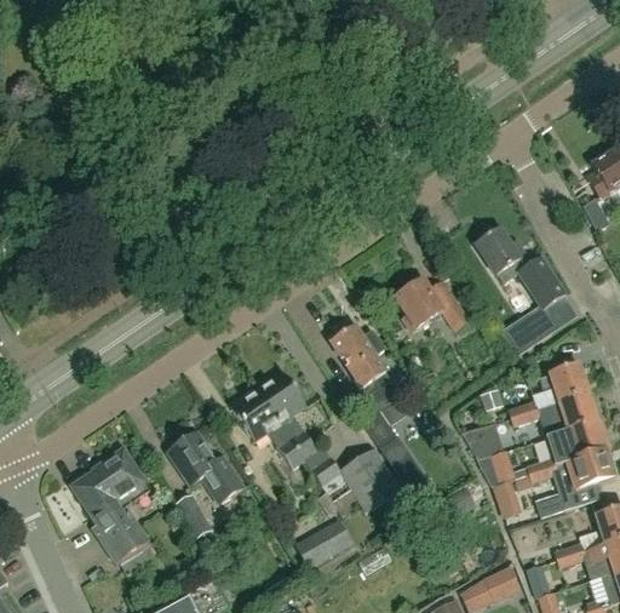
[(596,171),(587,177),(598,194),(612,185),(615,192),(619,187),(619,145),(592,165),(596,171)]
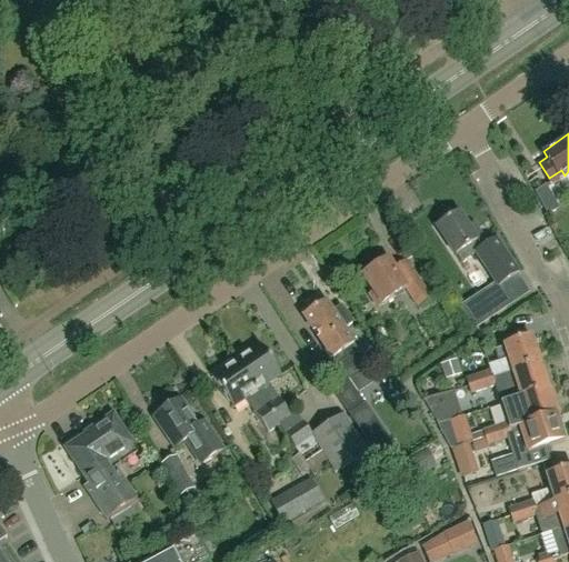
[(467,222),(457,208),(447,214),(445,213),(440,217),(440,220),(436,222),(455,250),(456,249),(461,258),(477,248),(499,281),(518,269),(495,233),(487,238),(473,218),(467,222)]
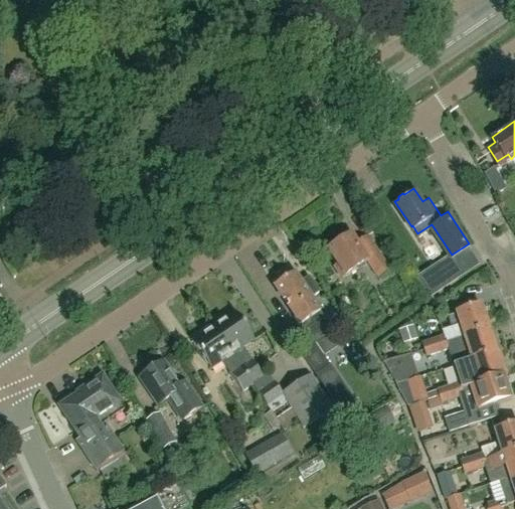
[(367,230),(355,238),(350,231),(328,245),(345,271),(364,258),(376,275),(391,266),(367,230)]
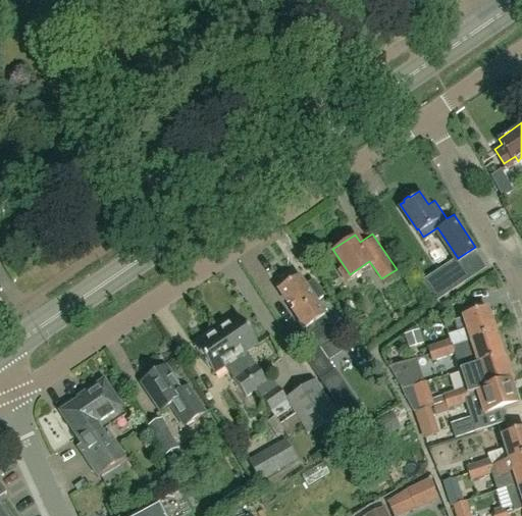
[(455,255),(422,277),(435,296),(467,274),(455,255)]
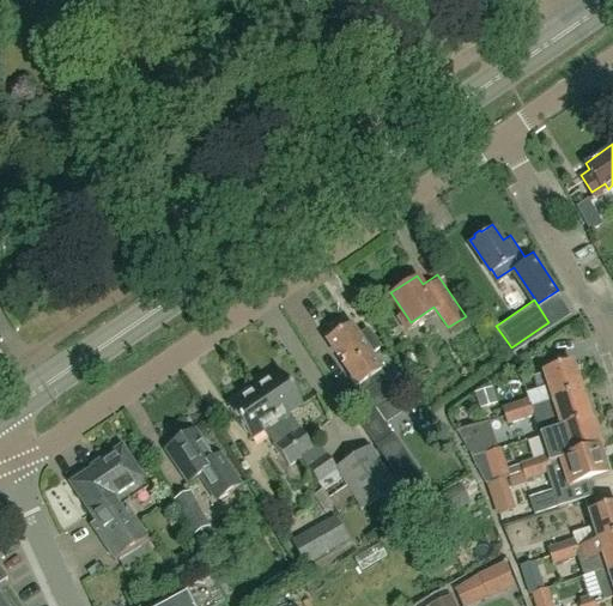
[(338,327),(327,335),(338,351),(349,367),(347,368),(357,381),(374,406),(383,399),(393,392),(395,387),(380,365),(371,352),(380,346),(366,327),(358,333),(350,320),(338,327)]
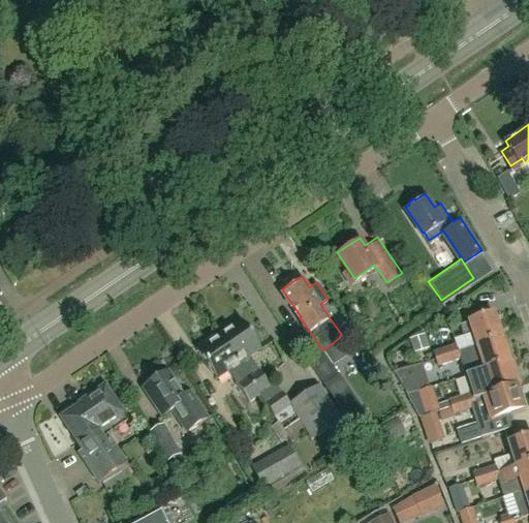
[(502,333),(494,308),(467,316),(471,329),(455,334),(456,339),(459,347),(475,341),(502,333)]
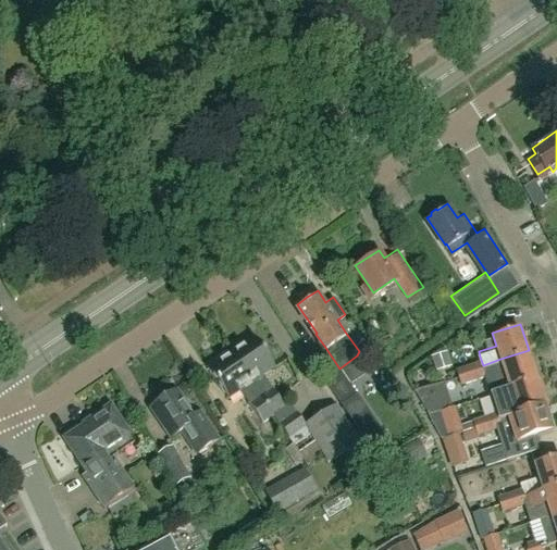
[(255,333),(231,349),(273,412),(292,439),(304,455),(309,463),(324,453),(327,459),(360,438),(336,400),(304,421),(289,399),(284,403),(261,370),(274,361),(255,333)]
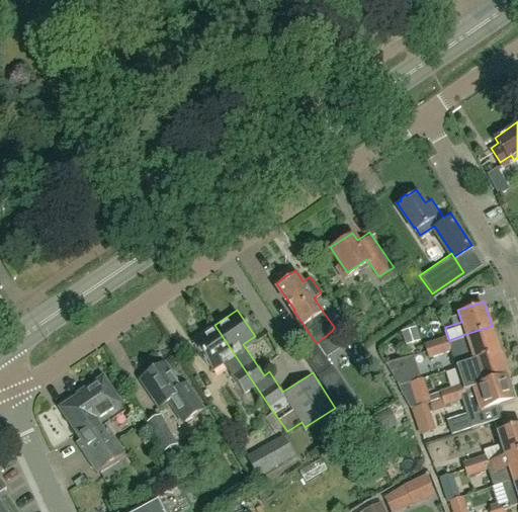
[(254,384),(214,325),(192,340),(210,366),(222,359),(243,391),(254,384)]
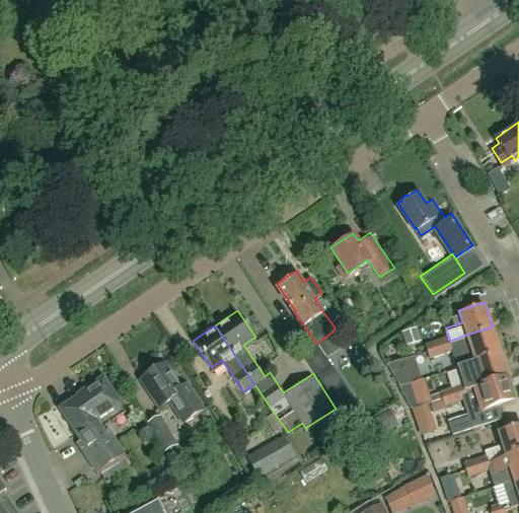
[(403,330),(408,343),(421,339),(417,325),(403,330)]
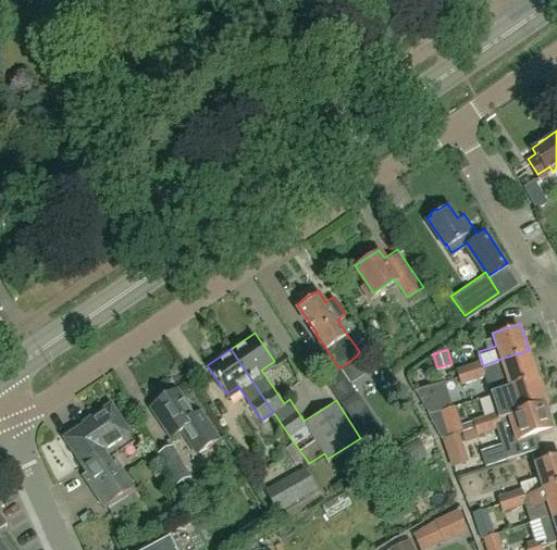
[(536,375),(529,350),(500,359),(508,385),(536,375)]
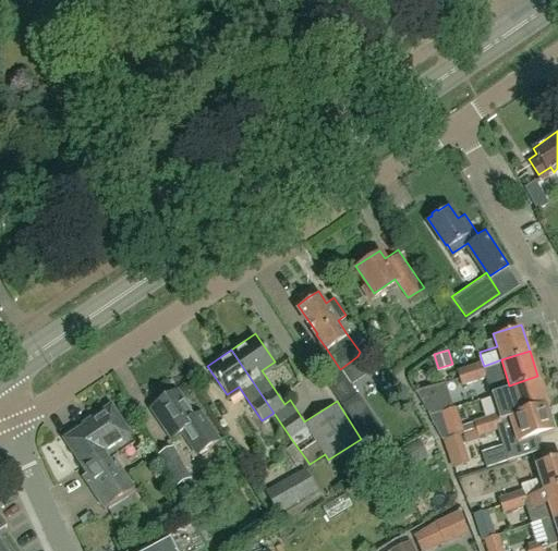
[(483,366),(484,366),(481,357),(456,366),(460,380),(471,377),(469,370),(472,369),(470,363),(481,359),(483,366)]
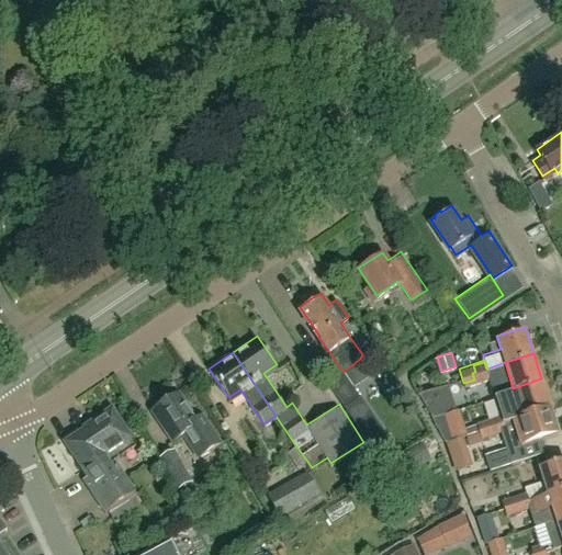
[(474,380),(463,383),(464,386),(490,378),(487,369),(486,369),(484,362),(473,365),(475,372),(472,373),(474,380)]
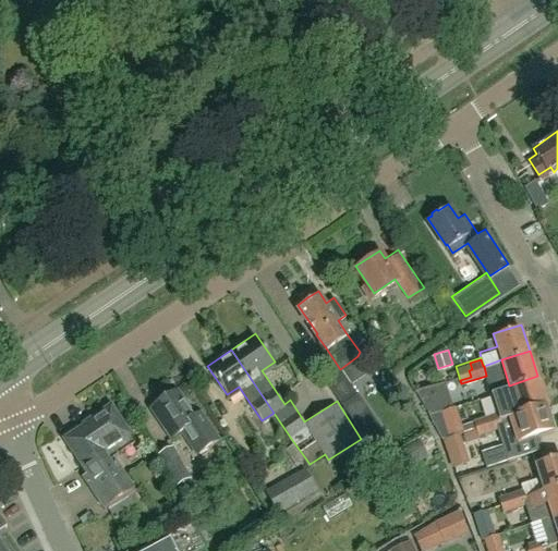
[(341,370),(327,380),(342,402),(356,392),(341,370)]
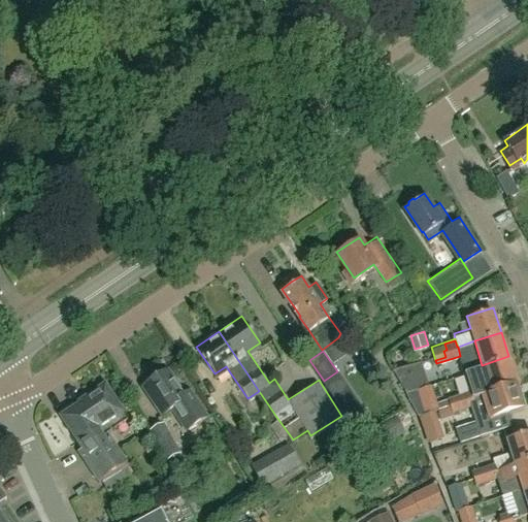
[(482,365),(464,370),(470,388),(471,392),(472,392),(473,394),(517,381),(513,368),(516,368),(513,357),(509,358),(508,356),(482,365)]
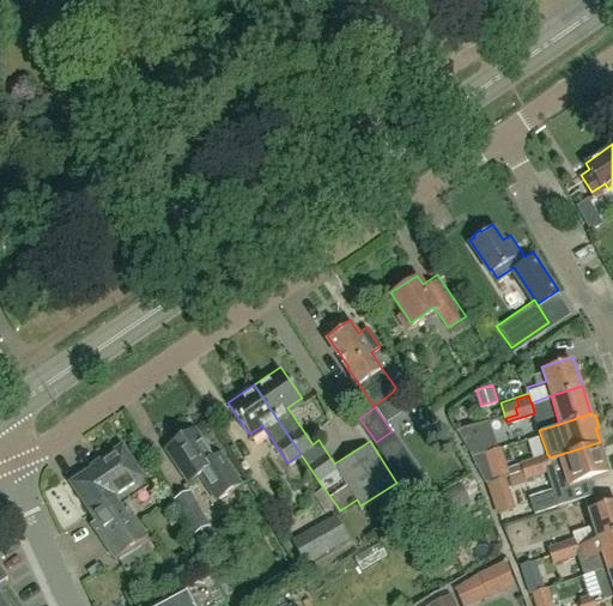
[(171,441),(168,443),(190,478),(202,470),(219,495),(237,482),(217,452),(213,454),(206,442),(202,444),(192,428),(180,435),(178,434),(170,440),(171,441)]
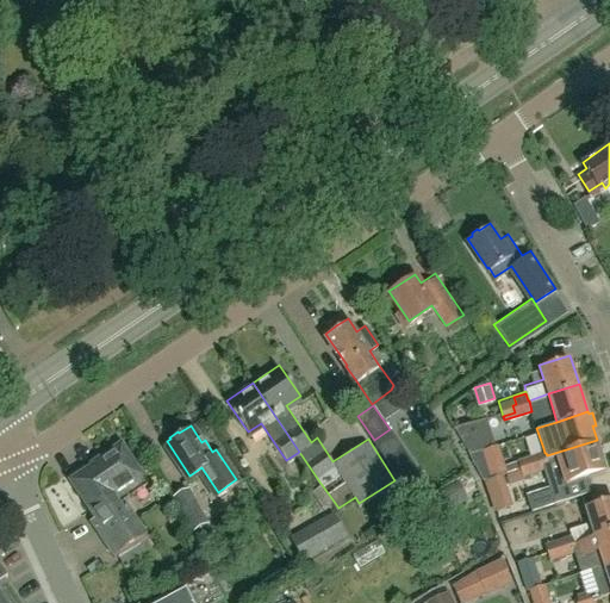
[(390,429),(374,440),(402,478),(417,467),(390,429)]
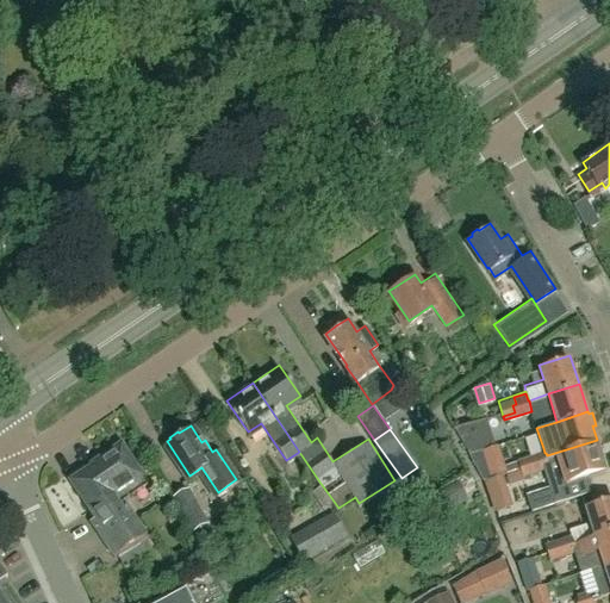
[(95,459),(119,498),(134,489),(128,482),(143,471),(122,440),(95,459)]
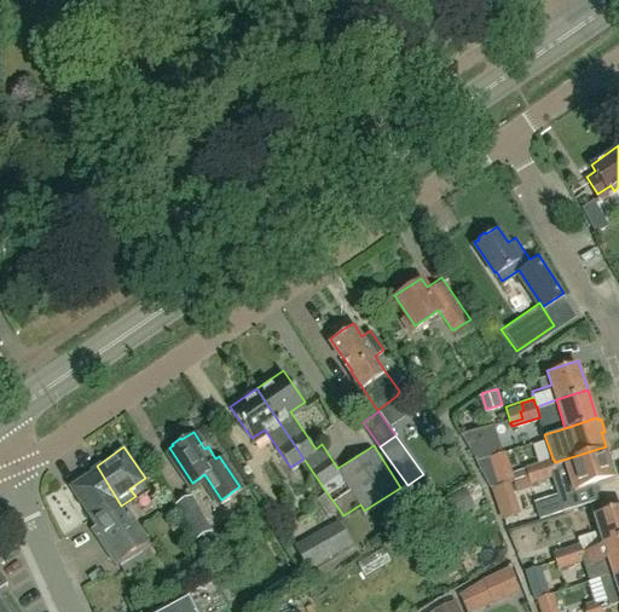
[(551,455),(539,459),(541,463),(538,465),(543,475),(550,473),(562,508),(601,495),(596,480),(614,475),(606,446),(555,462),(554,460),(553,460),(551,455)]
